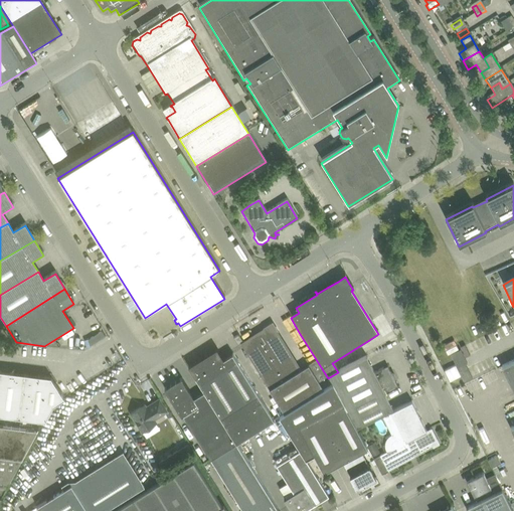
[(242,344),(240,346),(284,415),(323,391),(308,367),(301,372),(275,332),(267,330),(242,344)]
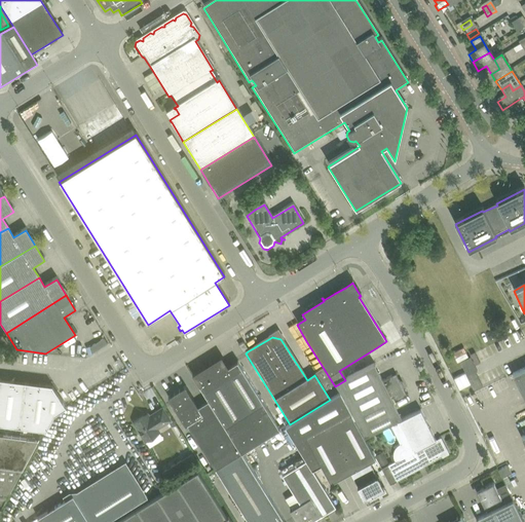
[(242,356),(246,353),(248,351),(244,344),(238,348),(242,356)]
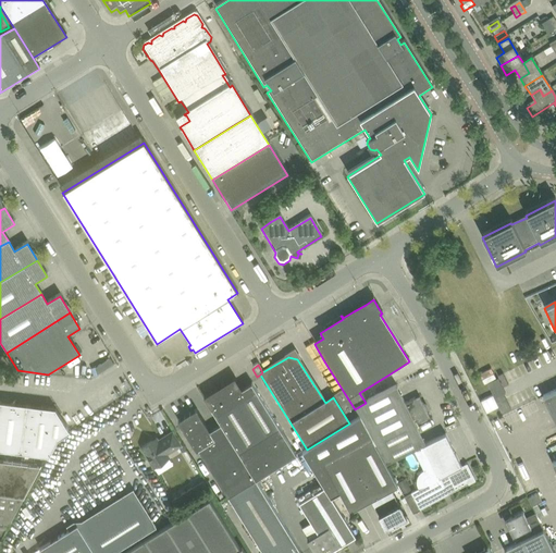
[(234,380),(204,400),(221,427),(242,462),(255,482),(296,457),(283,435),(257,394),(251,385),(242,392),(234,380)]
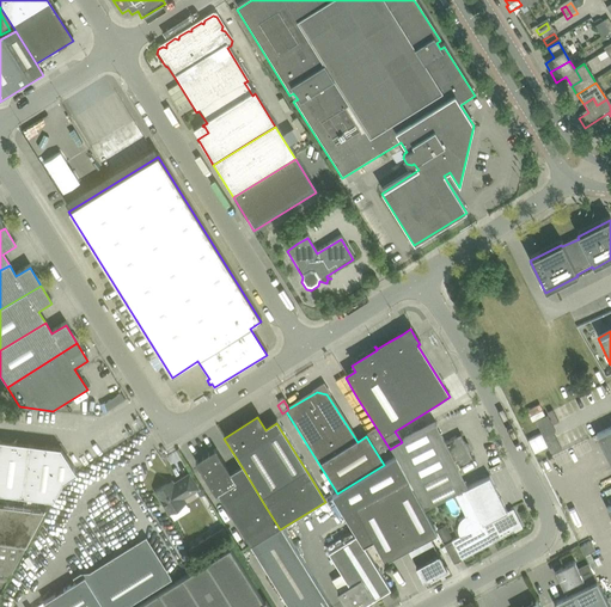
[(547,420),(535,425),(551,458),(561,453),(553,436),(555,435),(547,420)]
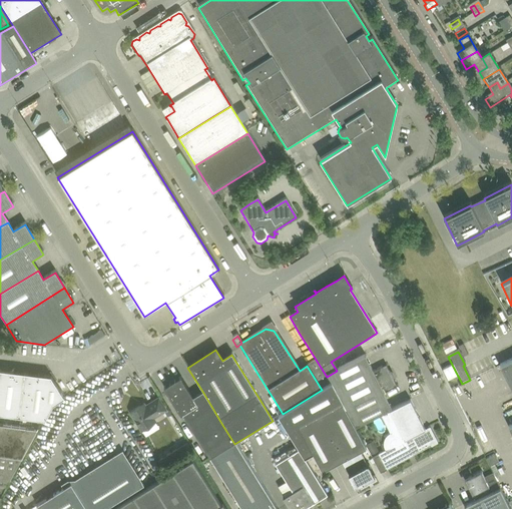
[(337,371),(327,377),(333,386),(356,429),(391,411),(383,395),(397,389),(386,367),(373,374),(365,358),(337,371)]
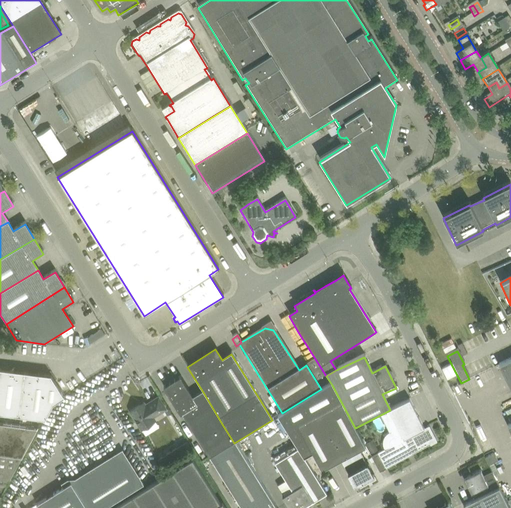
[(510,360),(498,367),(510,392),(510,425),(507,428),(510,435),(510,360)]
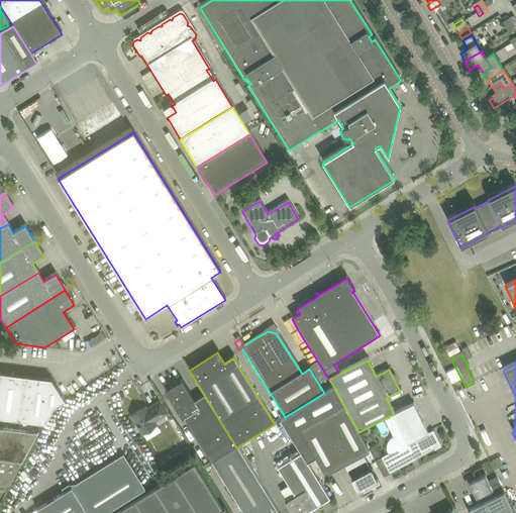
[(54,410),(65,403),(50,382),(0,375),(0,419),(45,425),(54,410)]
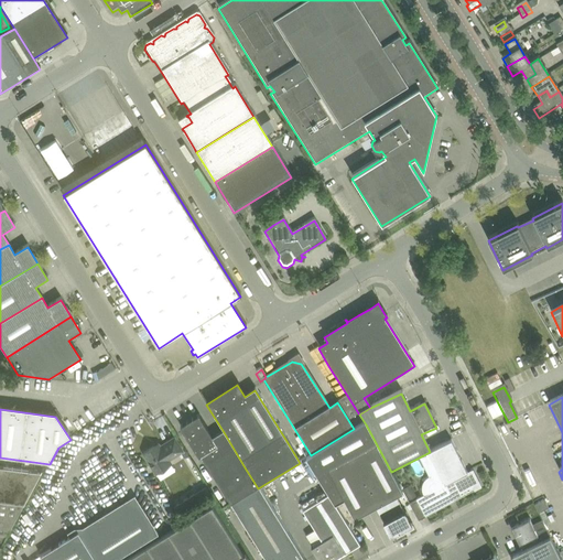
[(258,488),(245,467),(224,432),(213,439),(198,417),(180,429),(198,459),(201,458),(230,506),(258,488)]
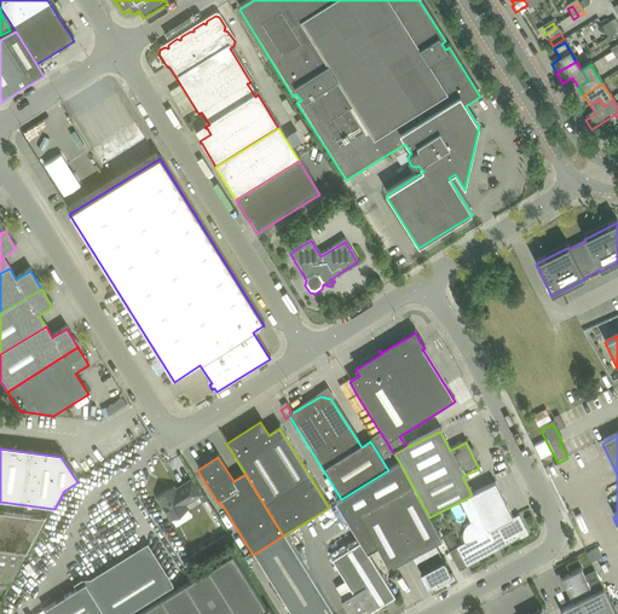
[(442,542),(414,488),(413,488),(399,464),(336,504),(368,555),(377,549),(388,571),(413,557),(421,574),(443,562),(434,545),(442,542)]
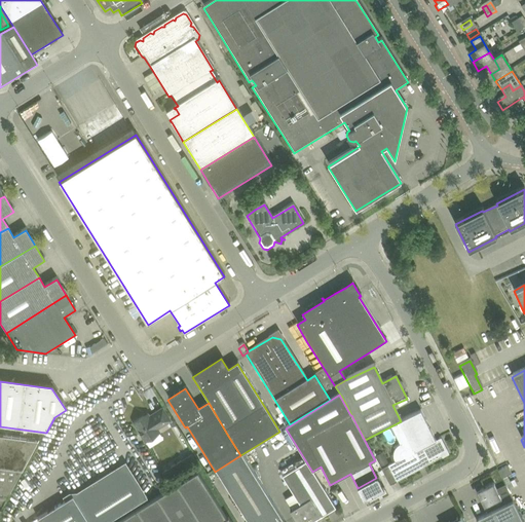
[(147,417),(143,419),(134,425),(140,437),(143,435),(148,442),(159,436),(156,432),(170,423),(162,411),(149,419),(147,417)]
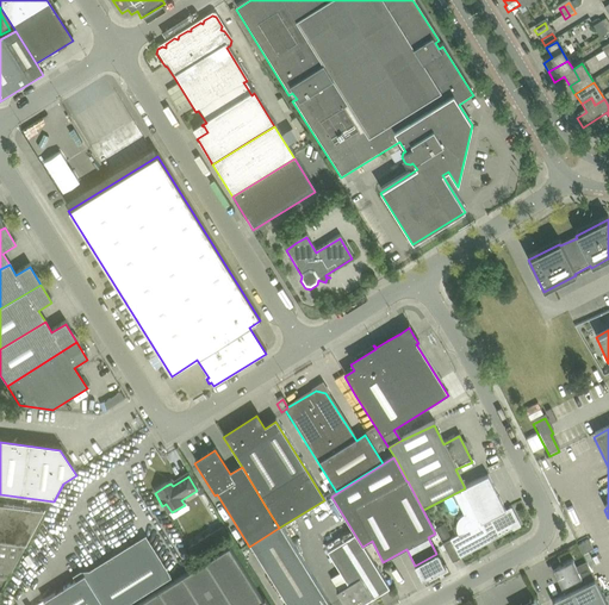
[(488,478),(463,491),(482,528),(504,516),(504,513),(505,513),(488,478)]
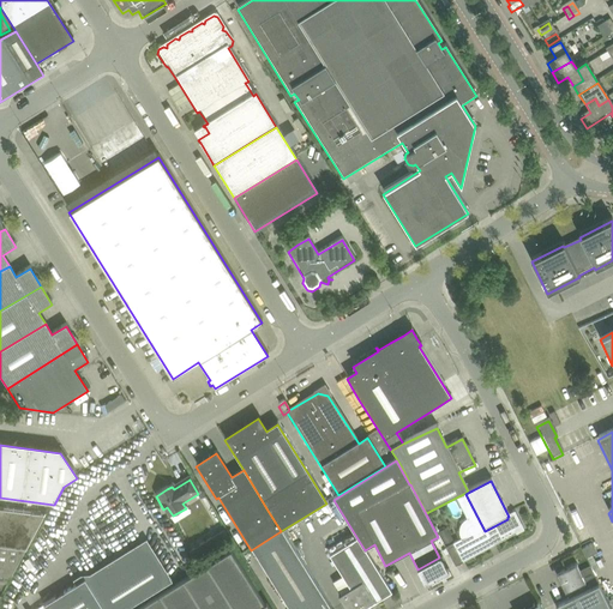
[(461,542),(452,546),(457,554),(463,565),(488,550),(487,548),(492,546),(493,548),(522,532),(515,518),(509,520),(508,519),(485,531),(466,494),(456,499),(467,522),(468,522),(472,528),(469,530),(468,532),(467,534),(467,537),(468,540),(461,543),(461,542)]
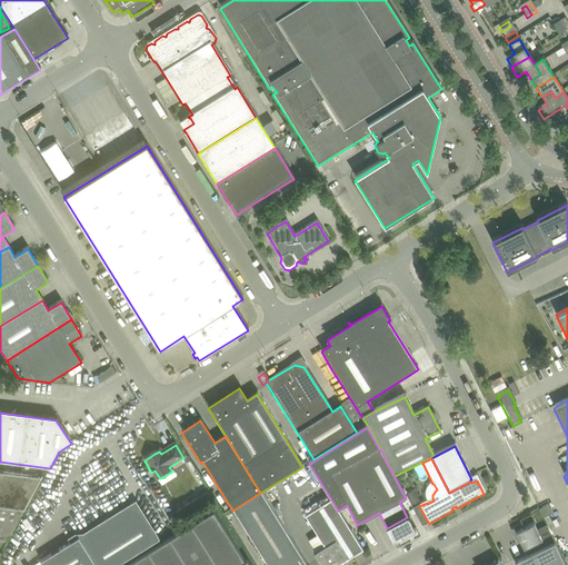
[(0,555),(1,553),(42,477),(41,477),(41,478),(0,473),(0,555)]
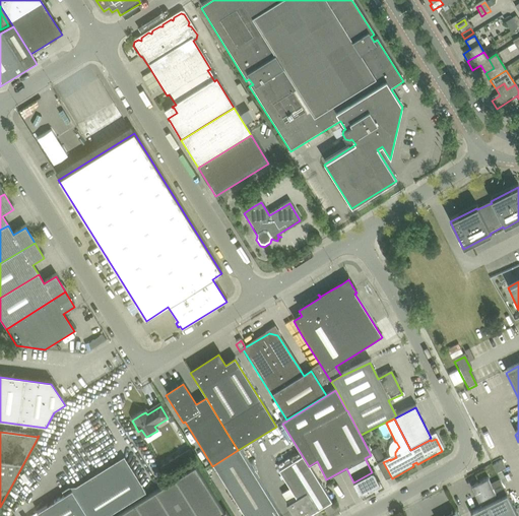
[(278,515),(238,450),(212,466),(243,515),(278,515)]
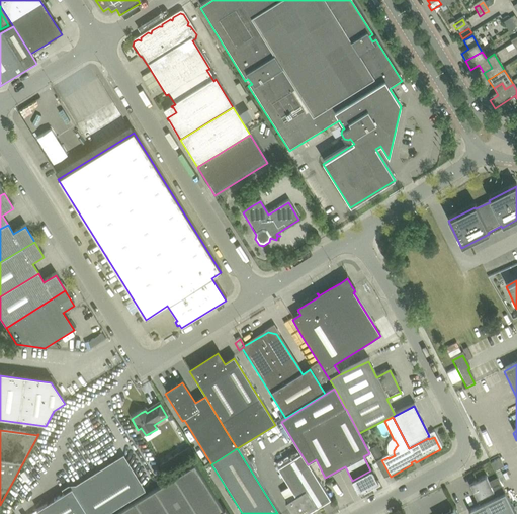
[(382,459),(376,448),(370,451),(376,462),(382,459)]
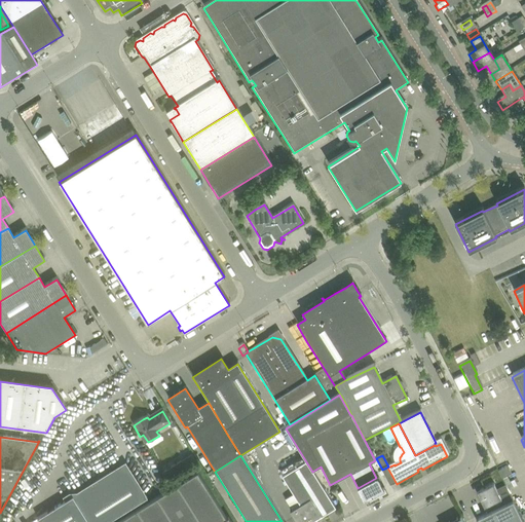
[(280,467),(284,473),(301,462),(298,456),(280,467)]
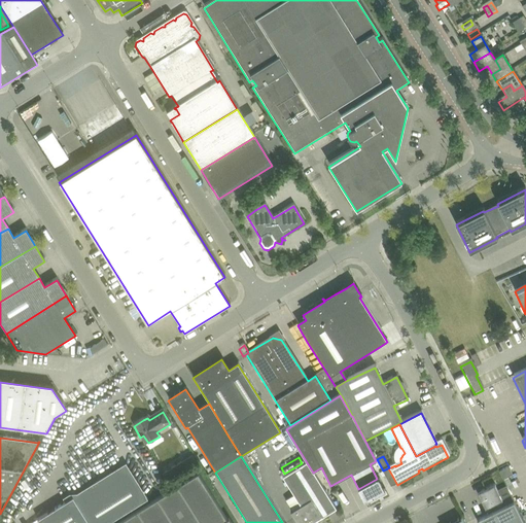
[(183,463),(163,477),(167,483),(187,469),(183,463)]
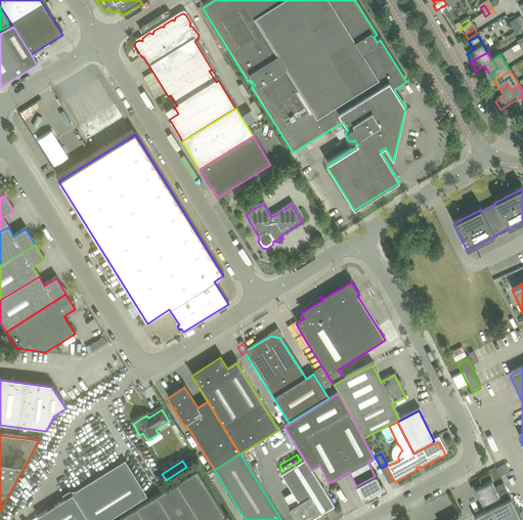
[(289,511),(294,519),(311,519),(318,515),(319,516),(334,508),(305,461),(280,475),(299,505),(289,511)]
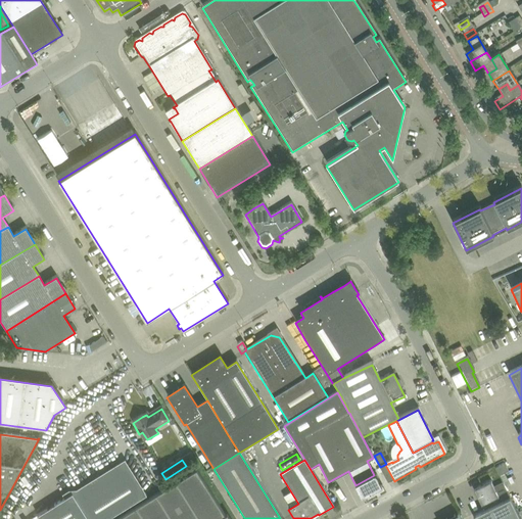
[(37,517),(38,518),(112,518),(146,498),(125,463),(70,496),(69,493),(63,498),(64,500),(37,517)]
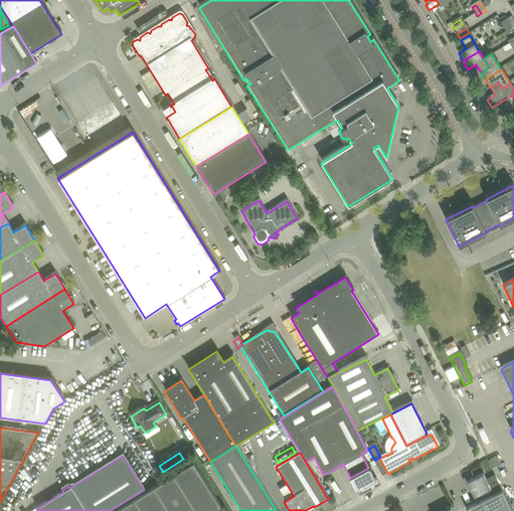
[(487,464),(491,471),(500,467),(496,459),(487,464)]
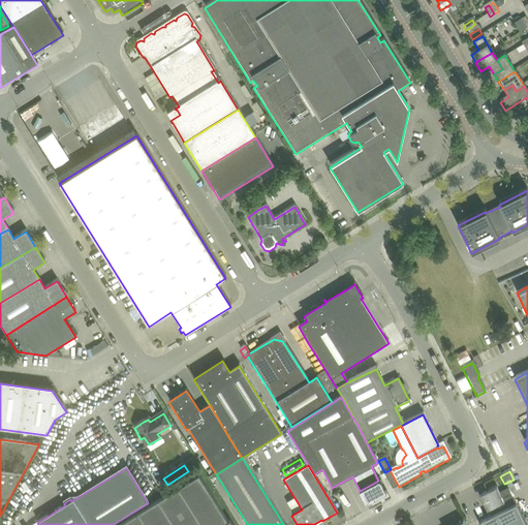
[(198,477),(178,490),(199,524),(230,524),(229,523),(227,524),(198,477)]
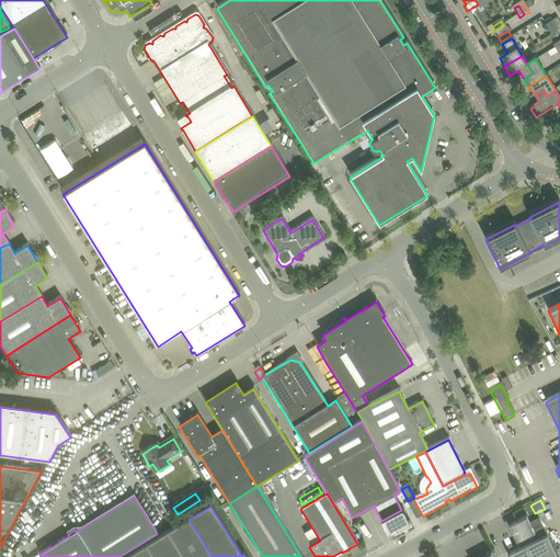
[(401,510),(381,521),(380,521),(388,535),(409,523),(402,510),(401,510)]
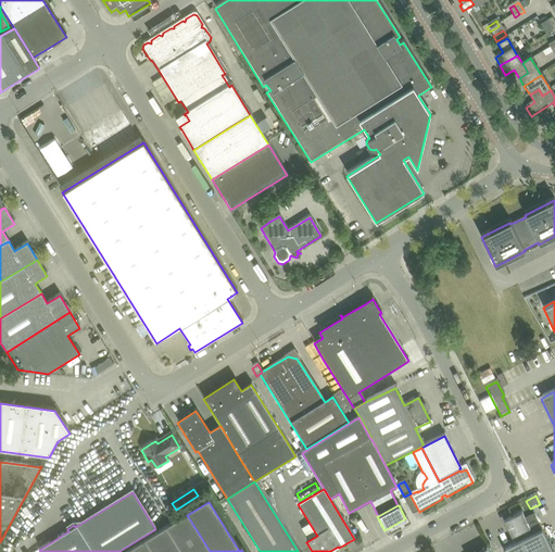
[(551,551),(542,534),(540,529),(539,525),(529,529),(525,519),(521,514),(507,521),(506,525),(504,526),(512,539),(515,544),(503,551),(551,551)]
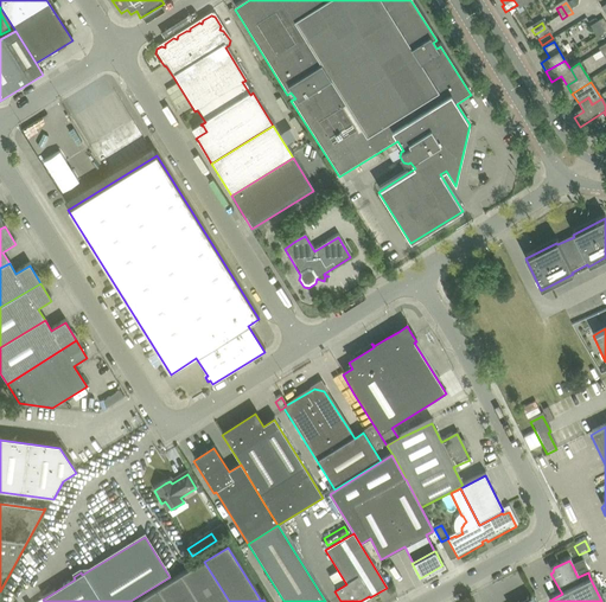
[(229,601),(204,562),(182,576),(197,601),(229,601)]
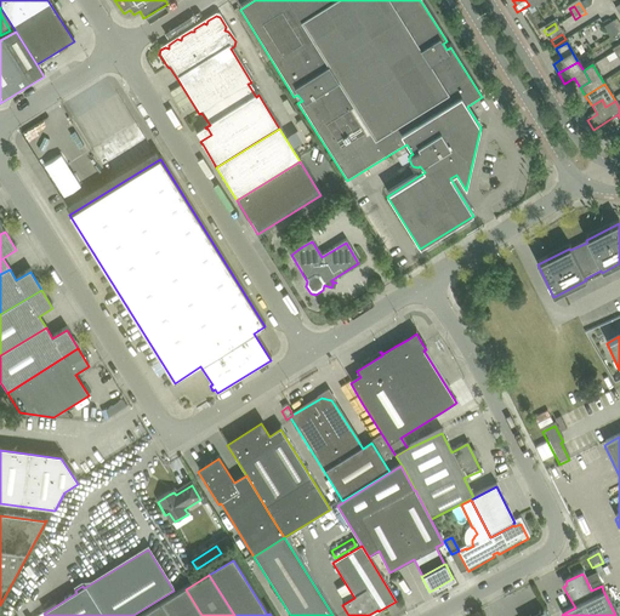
[(586,580),(591,591),(602,586),(596,575),(586,580)]
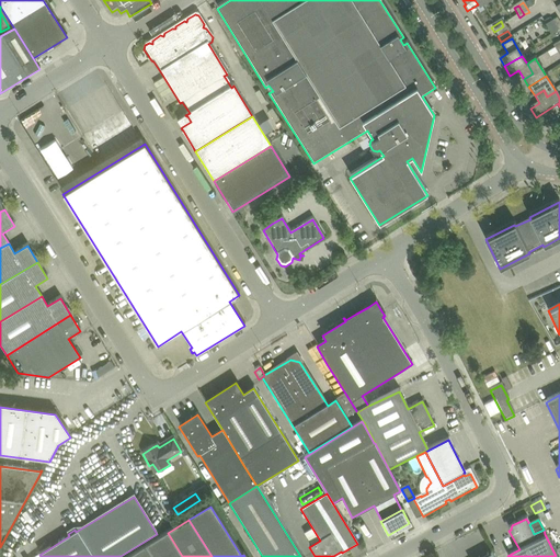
[(182,556),(168,533),(146,546),(152,556),(182,556)]
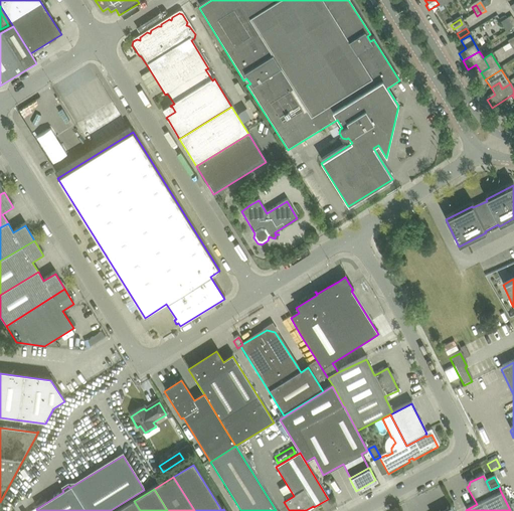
[(140,510),(134,501),(120,510),(140,510)]
